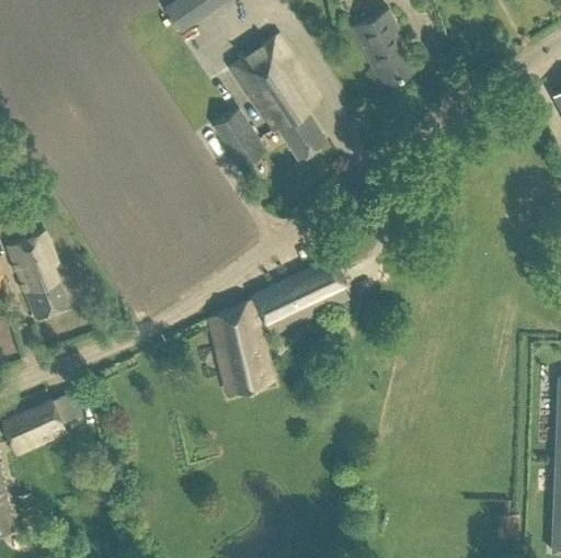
[(181,33),(230,0),(175,0),(164,9),(181,33)]
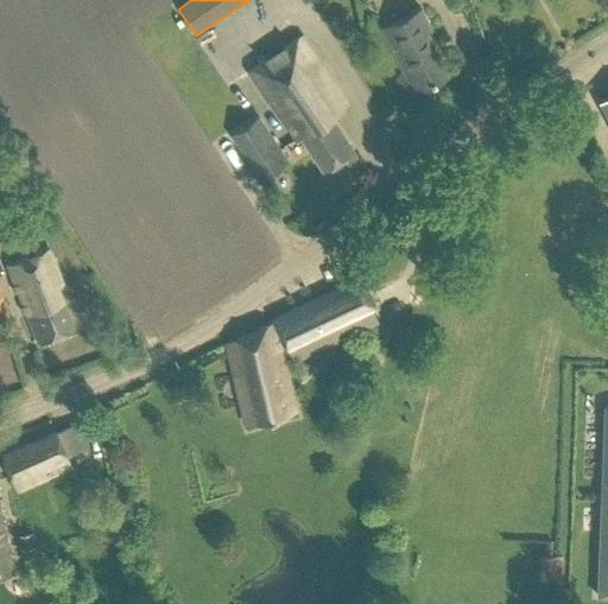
[(416,93),(449,77),(428,35),(435,32),(424,11),(385,30),(416,93)]
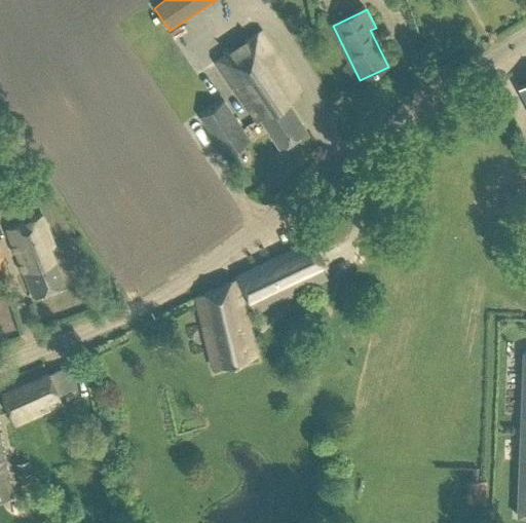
[(307,131),(289,103),(302,94),(260,32),(217,62),(229,79),(258,122),(262,120),(282,148),(307,131)]
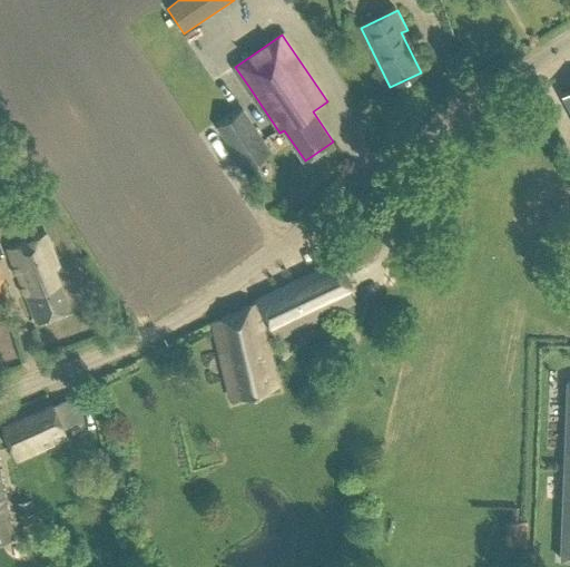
[(569,89),(560,96),(569,116),(569,89)]
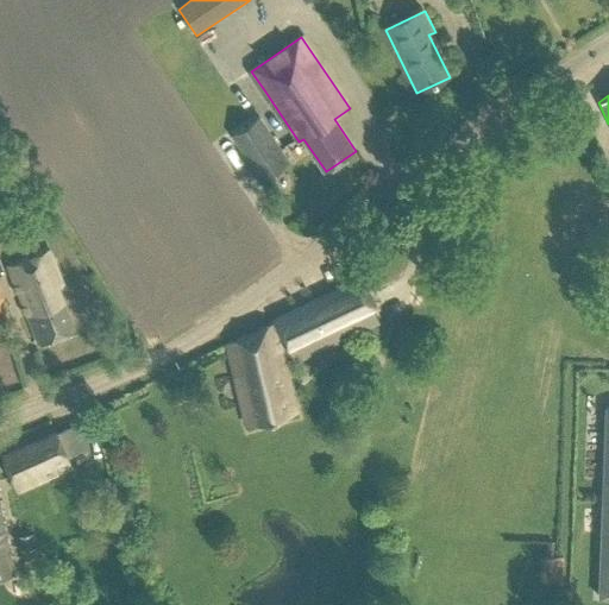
[(289,163),(258,119),(231,137),(262,182),(289,163)]
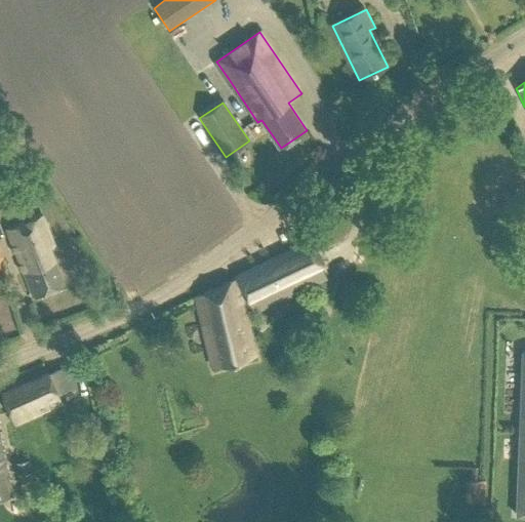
[(35,296),(65,284),(50,248),(56,246),(44,215),(8,230),(35,296)]
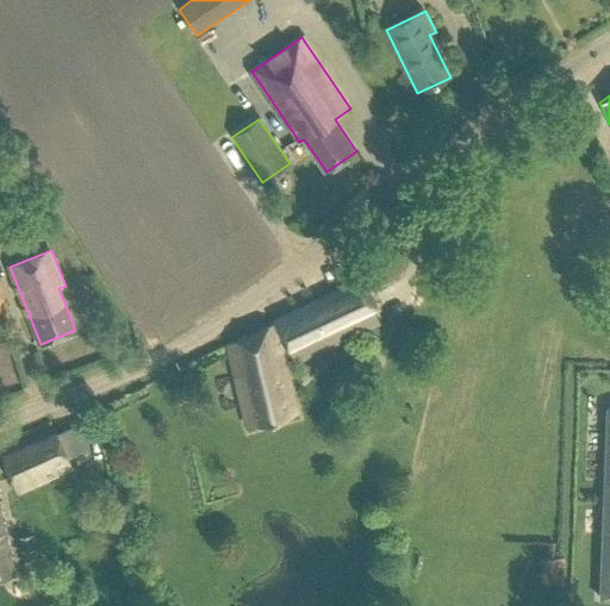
[(296,366),(380,326),(359,282),(274,322),(296,366)]
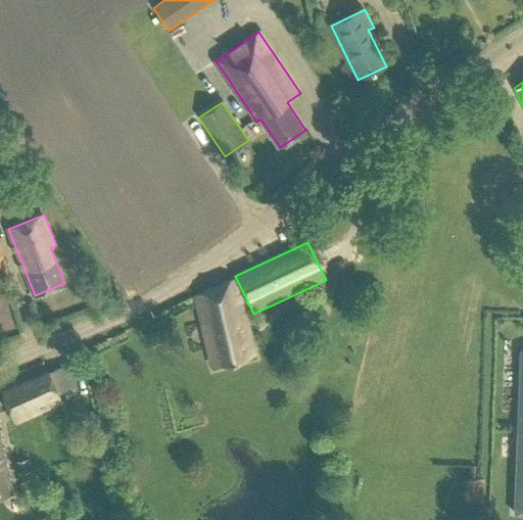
[(214,366),(255,355),(235,278),(197,297),(214,366)]
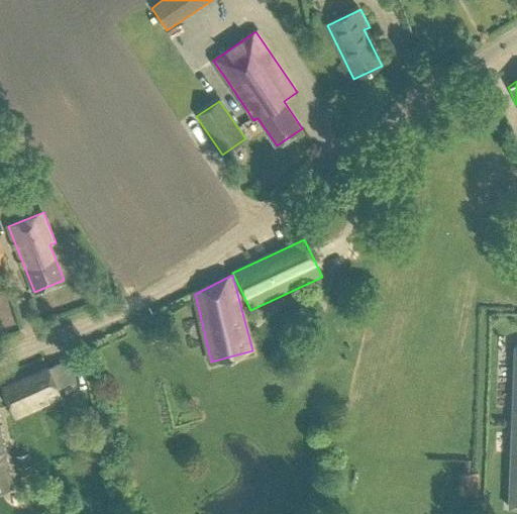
[(46,367),(0,387),(0,390),(15,422),(63,400),(46,367)]
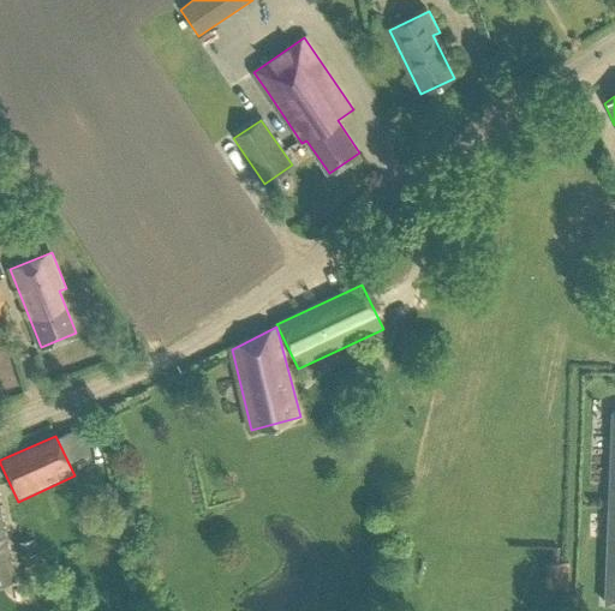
[(0,585),(10,583),(0,523),(0,585)]
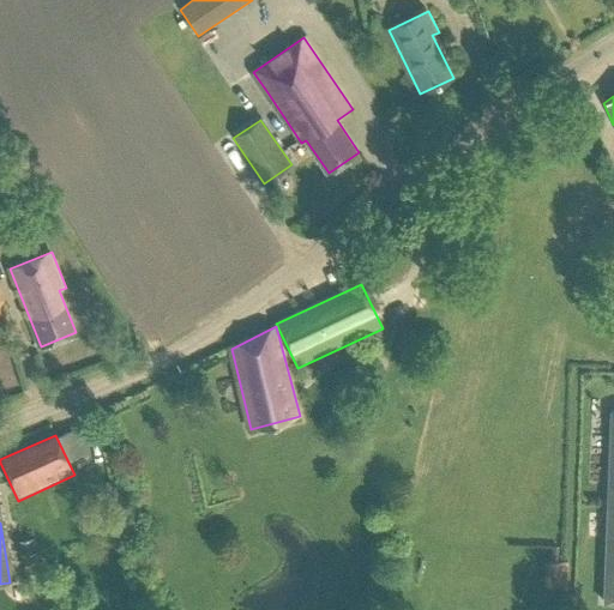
[(22,557),(35,555),(32,541),(19,543),(22,557)]
